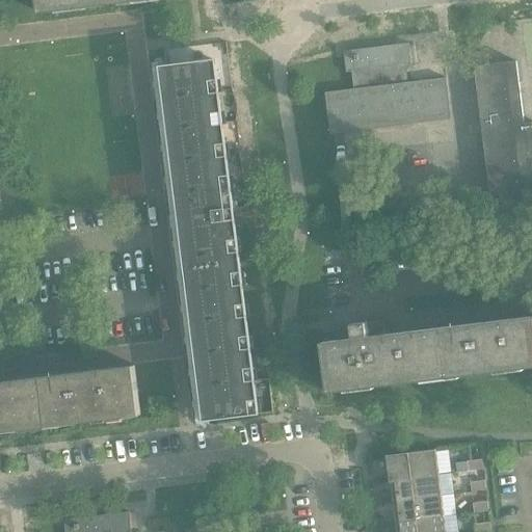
[(40,0),(42,15),(157,0),(40,0)]
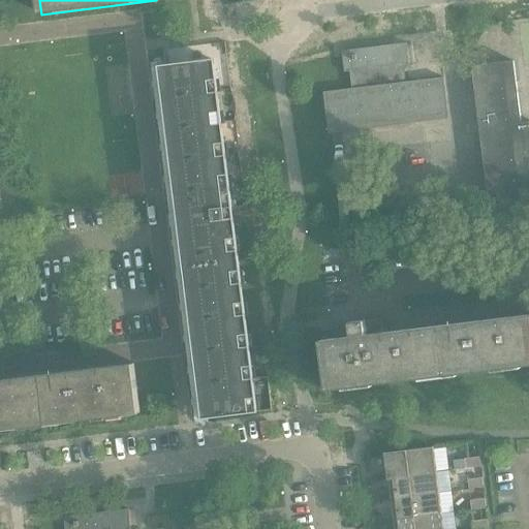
[(323,93),(329,133),(448,119),(443,79),(405,83),(403,65),(409,65),(406,43),(342,52),(344,73),(350,72),(352,90),(323,93)]
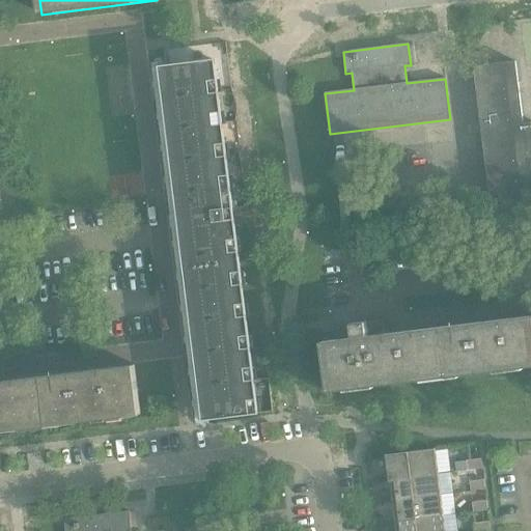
[(166,66),(210,420),(256,414),(213,60),(166,66)]
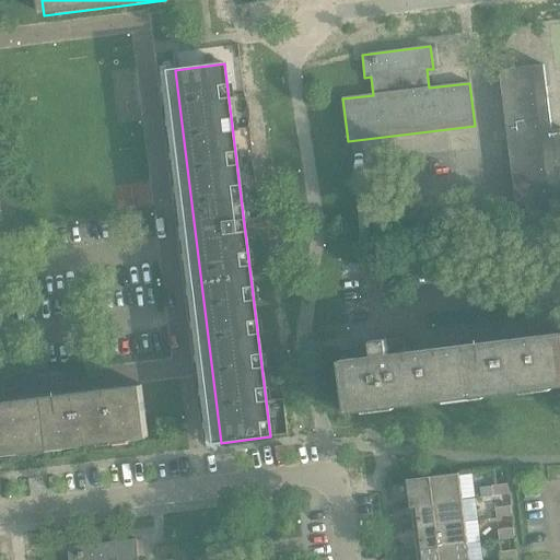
[(559,128),(552,130),(544,65),(500,70),(520,233),(559,228),(559,128)]
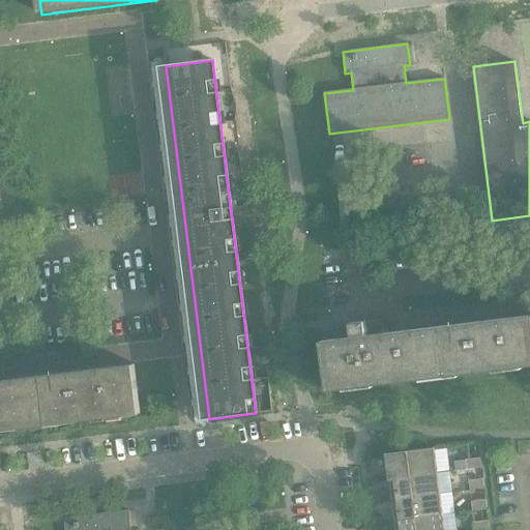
[(324,347),(323,342),(322,342),(328,391),(529,365),(529,321),(386,340),(383,319),(352,323),(354,343),(324,347)]
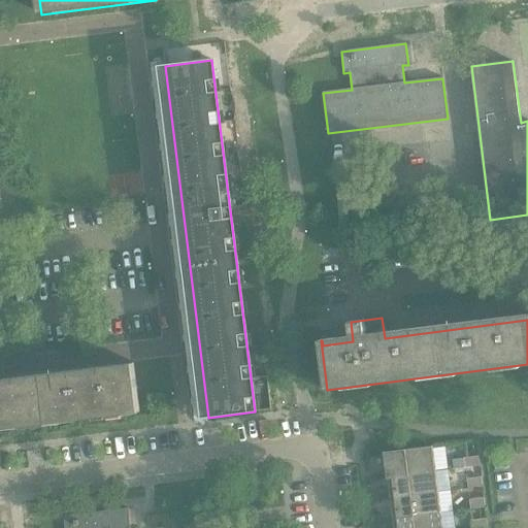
[(0,429),(32,425),(137,413),(139,413),(134,363),(132,363),(132,370),(0,386),(0,429)]
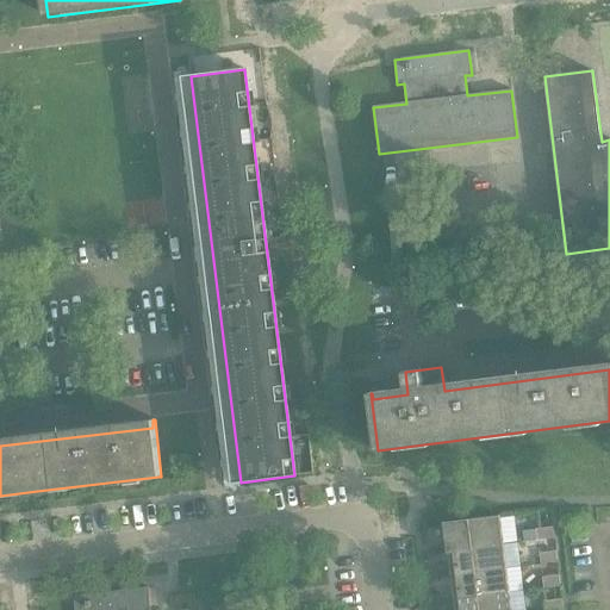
[(500,516),(450,522),(453,540),(446,540),(448,552),(504,545),(500,516)]
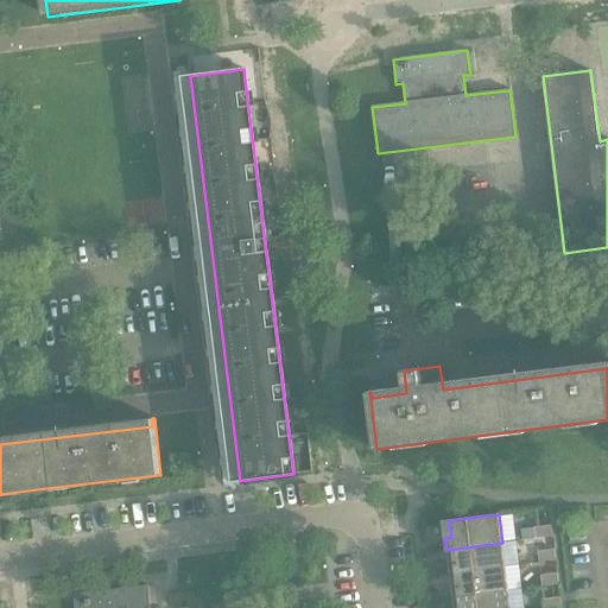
[(552,537),(551,526),(534,527),(536,539),(552,537)]
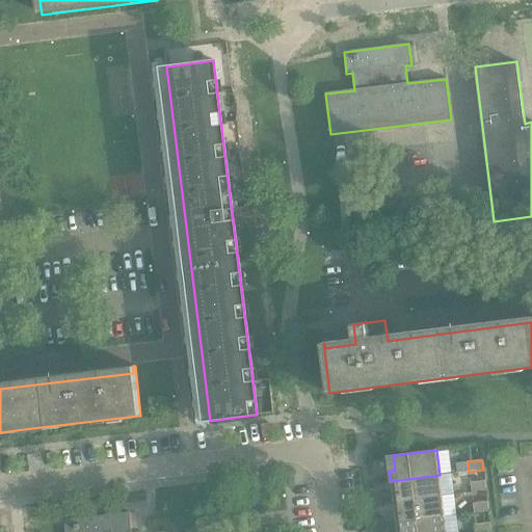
[(393,502),(435,497),(442,496),(440,475),(391,481),(391,482),(396,481),(397,491),(392,493),(393,502)]
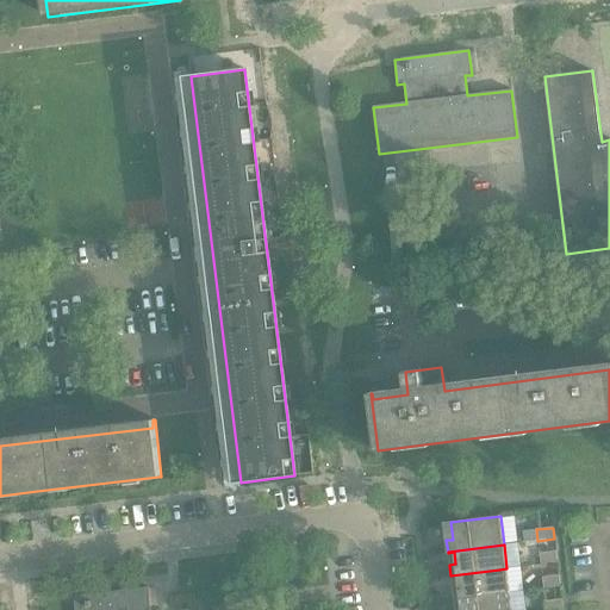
[(541,565),(558,562),(556,552),(540,553),(541,565)]
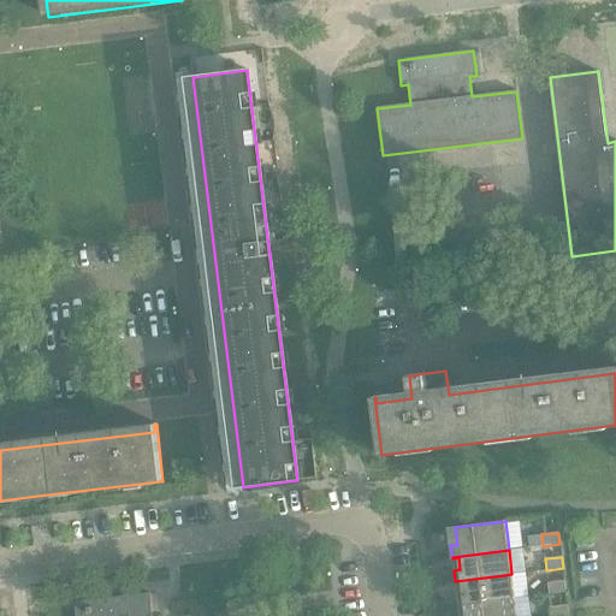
[(458,605),(507,599),(515,599),(511,574),(504,575),(455,581),(455,582),(462,582),(463,593),(456,594),(458,605)]
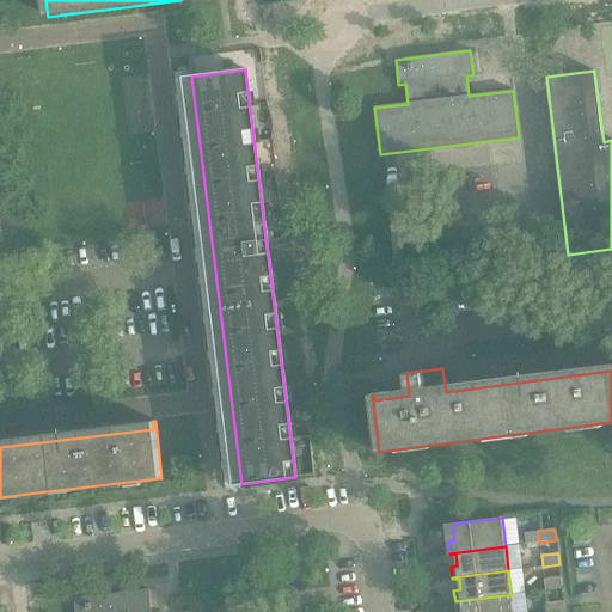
[(545,591),(562,588),(561,577),(544,580),(545,591)]
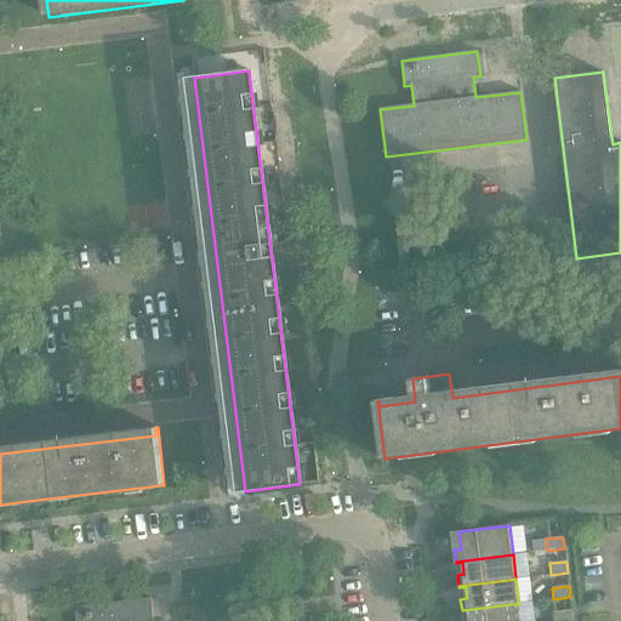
[(153,620),(152,598),(75,608),(77,620),(153,620)]
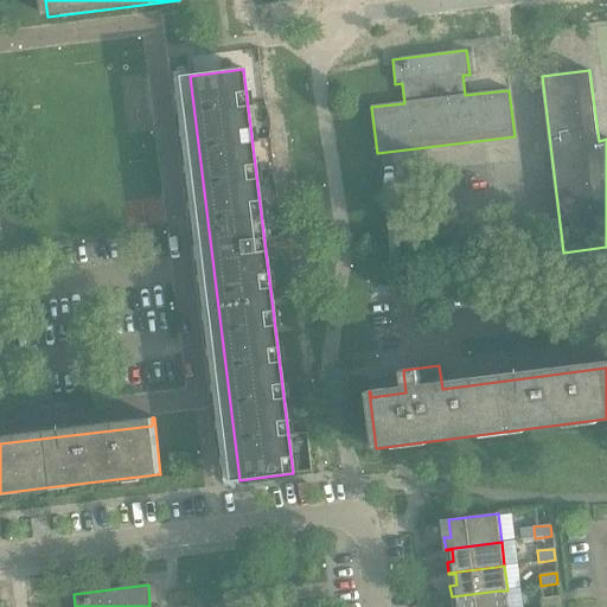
[(509,606),(508,590),(499,590),(452,596),(452,599),(458,598),(459,606),(509,606)]
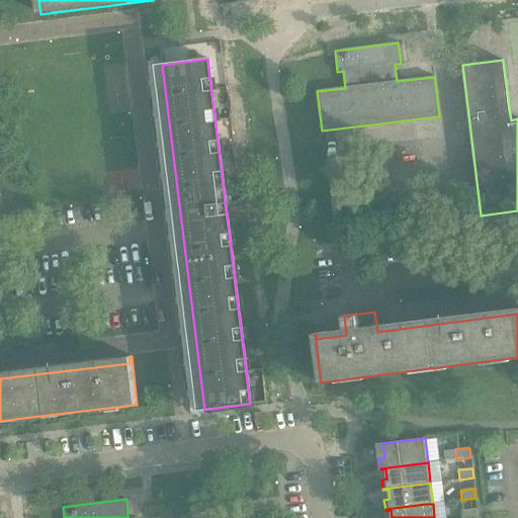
[(478,517),(478,509),(463,511),(463,517),(478,517)]
